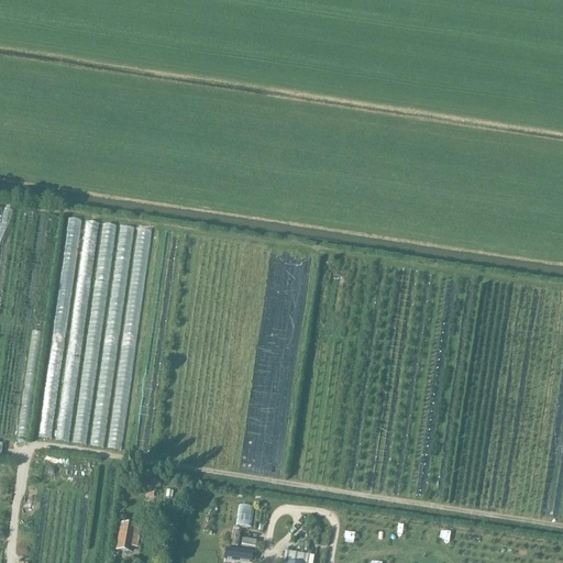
[(353,272),(355,262),(337,260),(335,269),(353,272)]
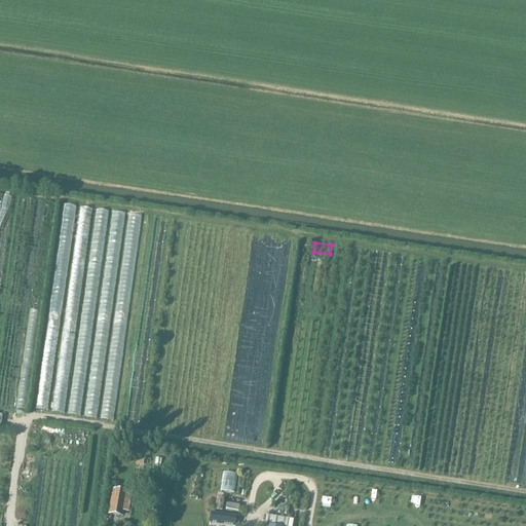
[(172,329),(171,346),(177,346),(177,341),(181,341),(181,329),(172,329)]
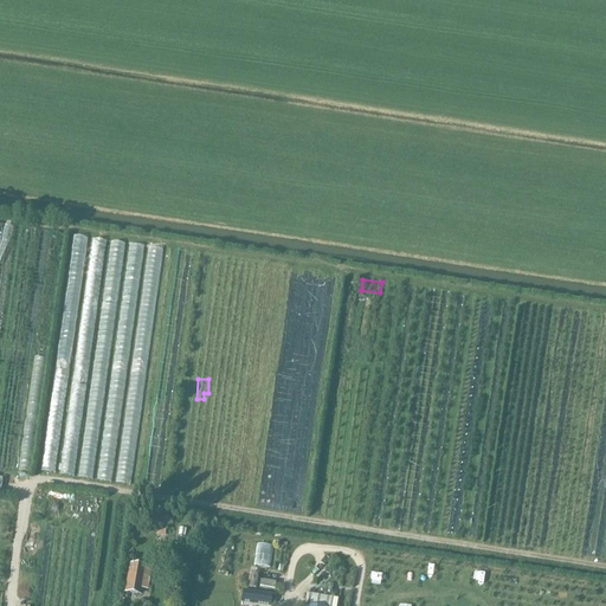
[(257,545),(255,566),(270,568),(274,547),(257,545)]
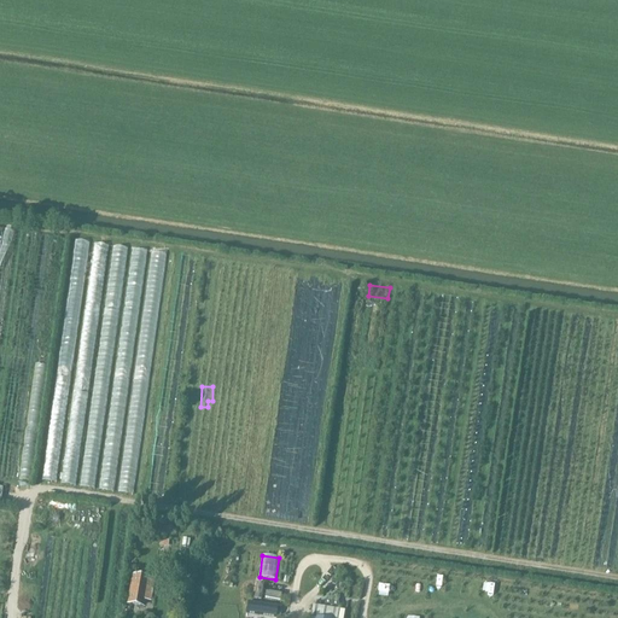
[(133,577),(128,605),(144,607),(147,592),(151,592),(153,579),(149,579),(133,577)]
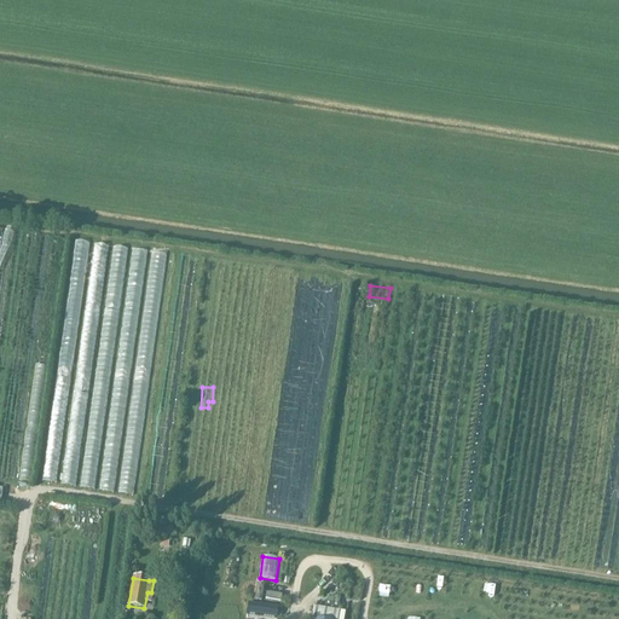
[(278,608),(248,603),(247,614),(277,618),(278,608)]
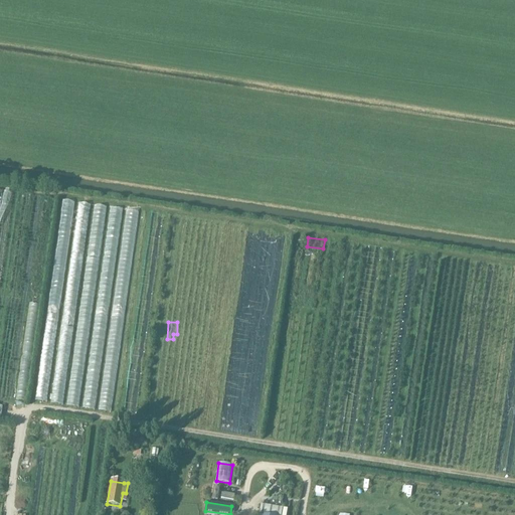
[(281,514),(282,508),(261,505),(259,514),(281,514)]
